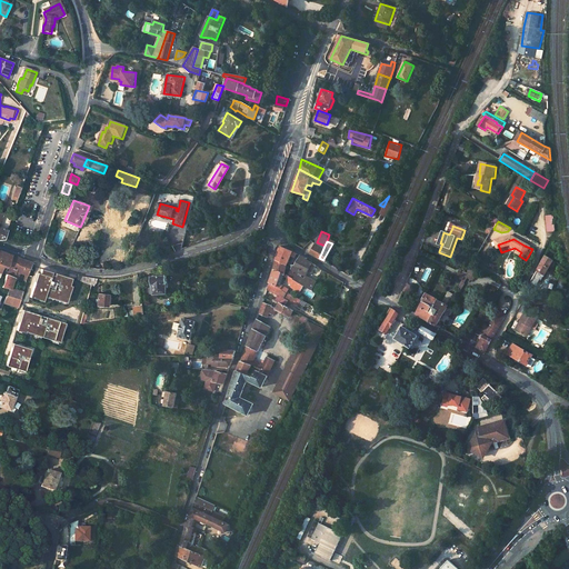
[(316,242),(310,252),(319,258),(321,253),(325,246),(317,242),(316,242)]
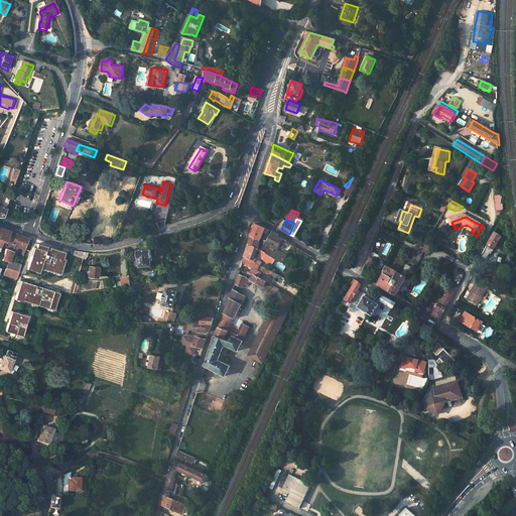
[(268,230),(253,224),(249,237),(259,241),(261,238),(264,231),(268,233),(268,230)]
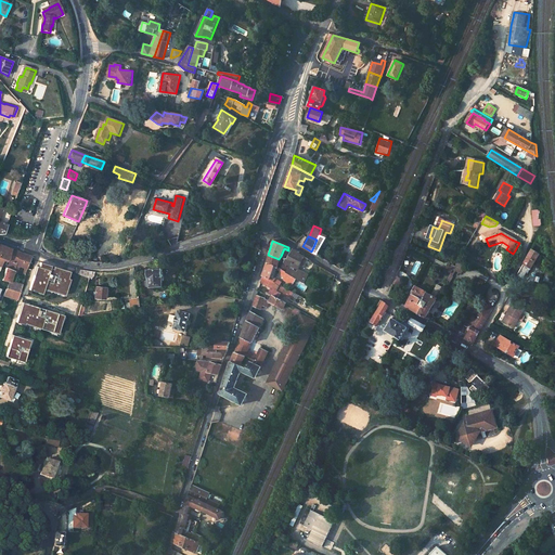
[(8,260),(11,249),(0,243),(0,265),(1,263),(5,265),(7,259),(8,260)]
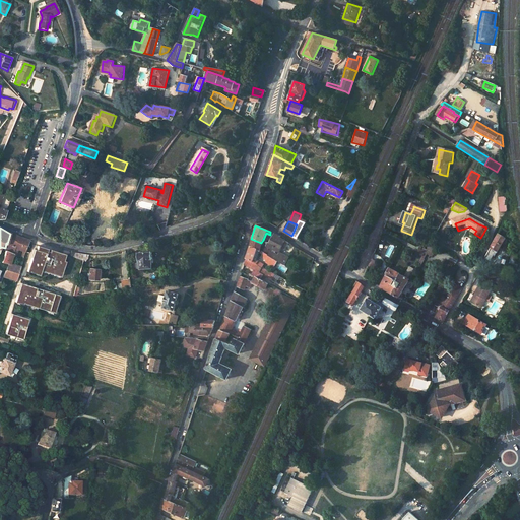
[(496,257),(510,232),(503,228),(499,235),(484,259),(491,262),(494,256),(496,257)]
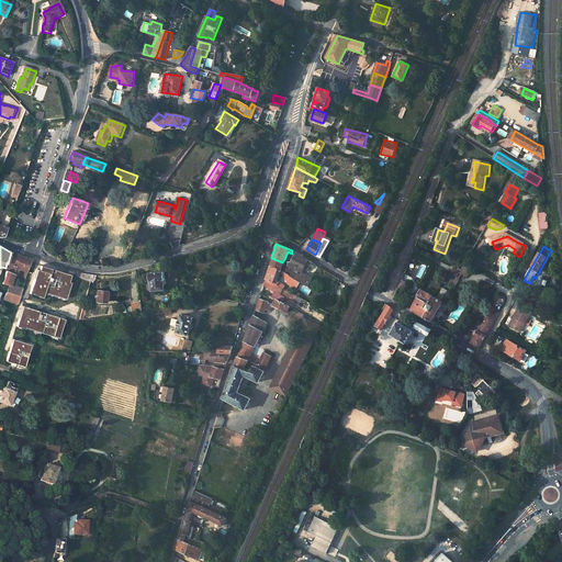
[(306,287),(310,280),(304,277),(303,277),(292,271),(294,269),(301,272),(304,267),(308,259),(302,255),(296,251),(291,262),(289,262),(284,273),(289,276),(299,282),(306,287)]
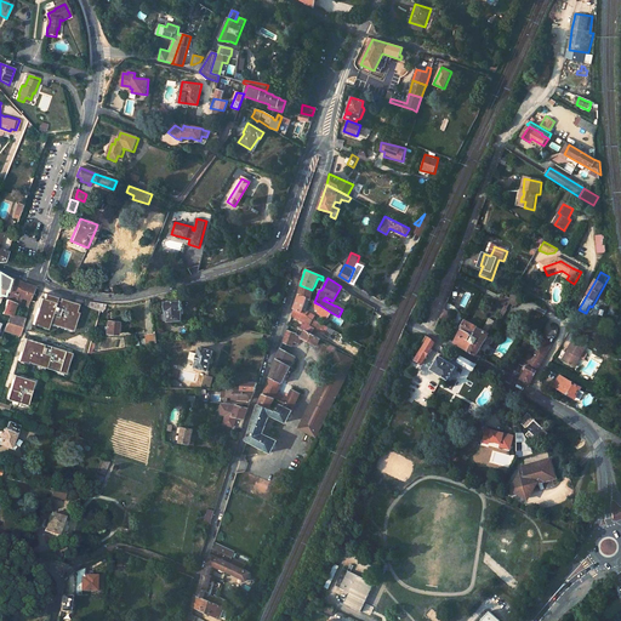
[(6,323),(4,330),(20,335),(21,332),(24,318),(28,308),(26,307),(22,317),(11,314),(12,307),(13,303),(17,295),(20,296),(29,300),(34,286),(27,284),(23,283),(18,281),(12,279),(9,291),(7,290),(6,296),(5,298),(1,313),(9,315),(7,322),(7,324),(6,323)]
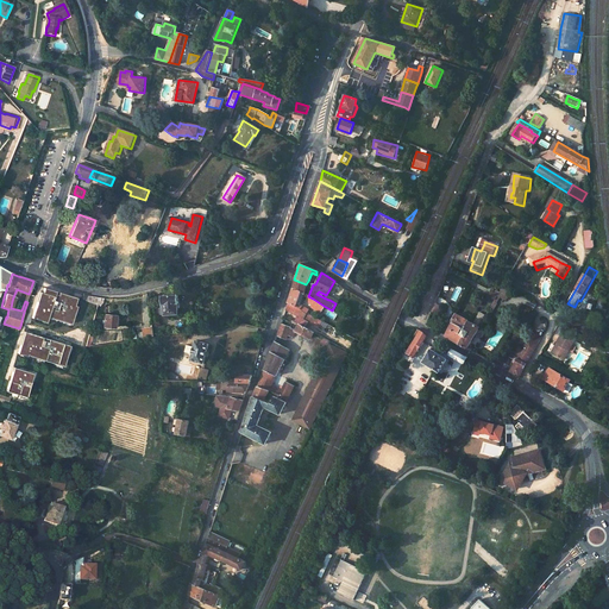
[(306,313),(308,309),(302,306),(296,302),(301,293),(305,294),(306,284),(294,280),(288,303),(290,305),(306,313)]
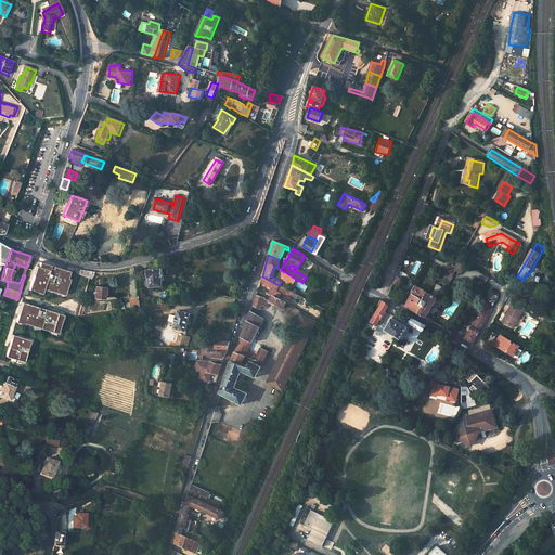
[(37,276),(35,276),(33,282),(36,284),(43,268),(46,261),(43,260),(42,260),(30,256),(26,268),(36,272),(36,273),(38,273),(37,276)]
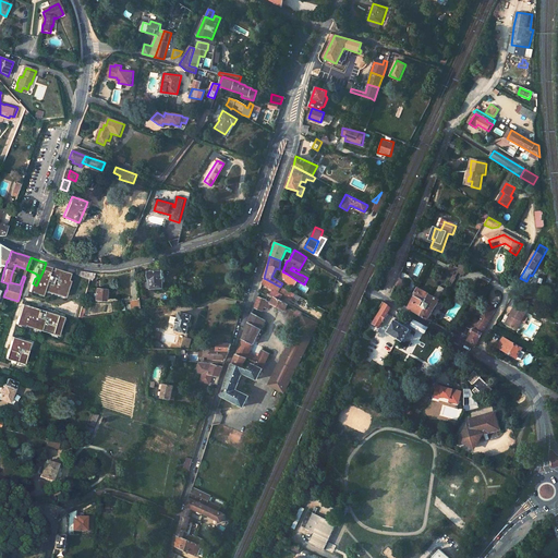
[(466,270),(460,266),(459,269),(457,273),(464,276),(466,270)]
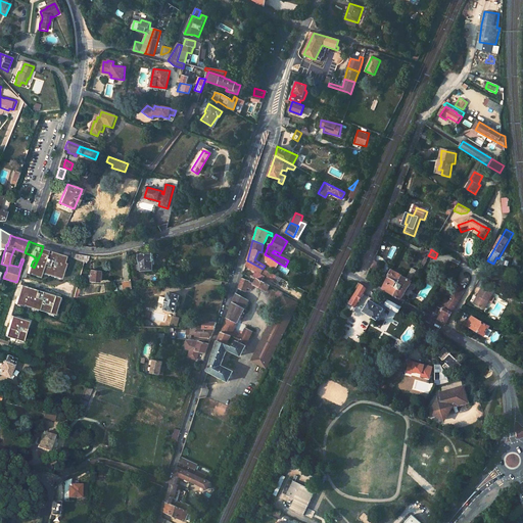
[(46,272),(40,271),(41,259),(46,262),(48,255),(41,252),(34,268),(32,272),(28,283),(34,285),(36,278),(43,280),(46,272)]
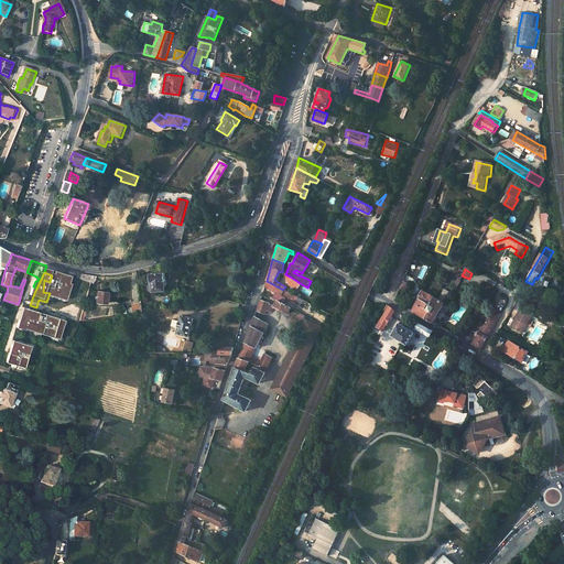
[(165,272),(149,274),(150,285),(148,285),(149,291),(151,291),(152,291),(164,291),(164,284),(164,281),(166,281),(165,272)]
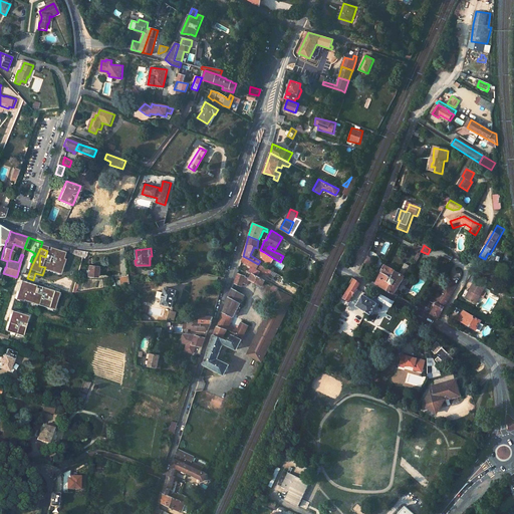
[(263,256),(261,258),(270,263),(273,258),(264,252),(260,250),(257,248),(256,250),(258,251),(257,253),(263,256)]
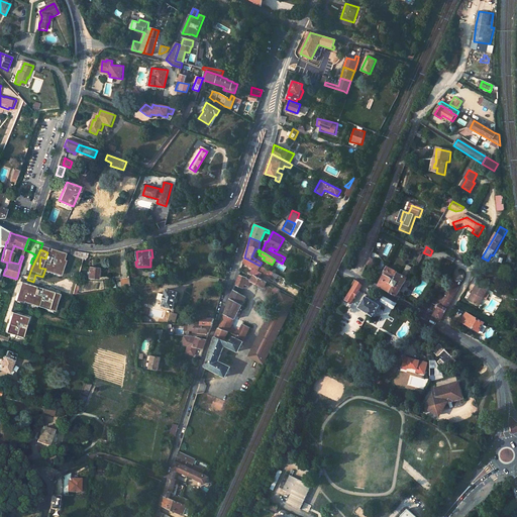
[(69,264),(64,262),(66,257),(53,250),(47,262),(58,267),(57,269),(65,273),(69,264)]
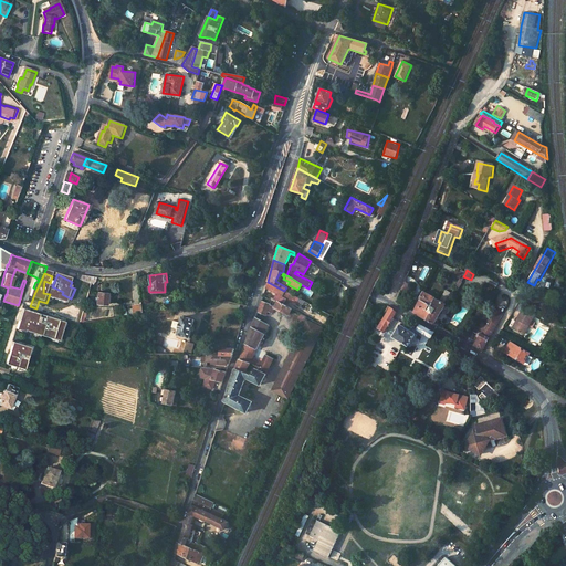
[(402,291),(410,295),(413,287),(409,285),(410,283),(407,282),(402,291)]
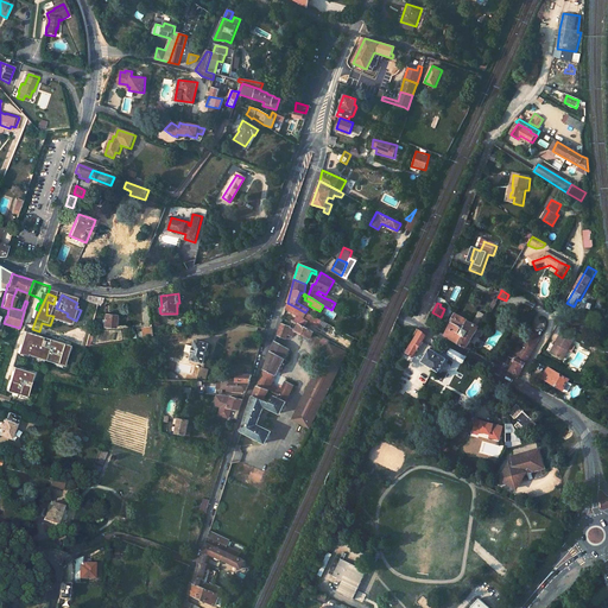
[(305,312),(290,304),(287,310),(303,318),(306,312),(305,312)]
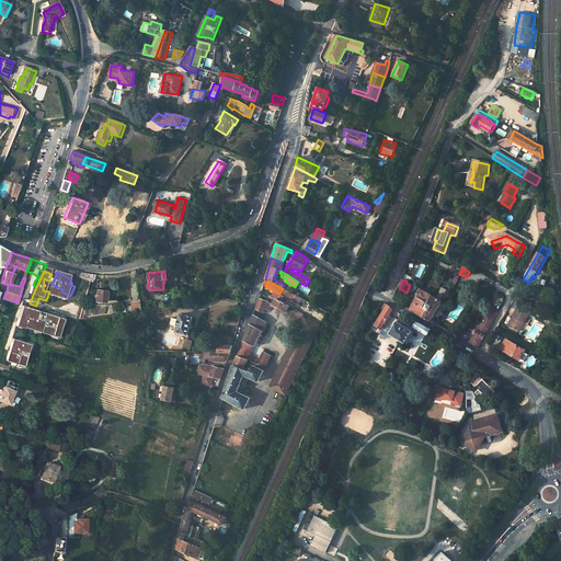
[(445,286),(437,299),(443,302),(450,290),(450,289),(445,286)]
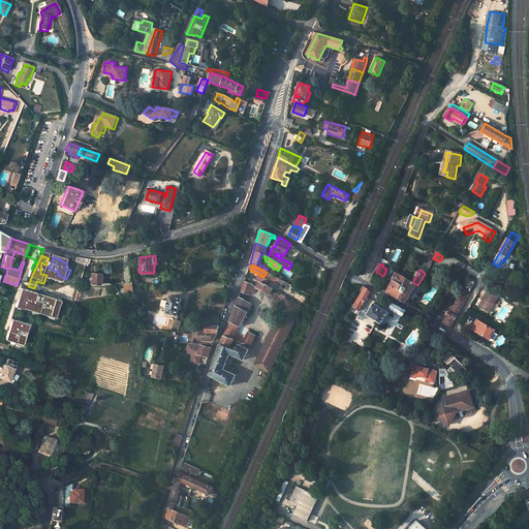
[(22,271),(21,271),(18,283),(28,286),(32,275),(22,272),(22,271)]
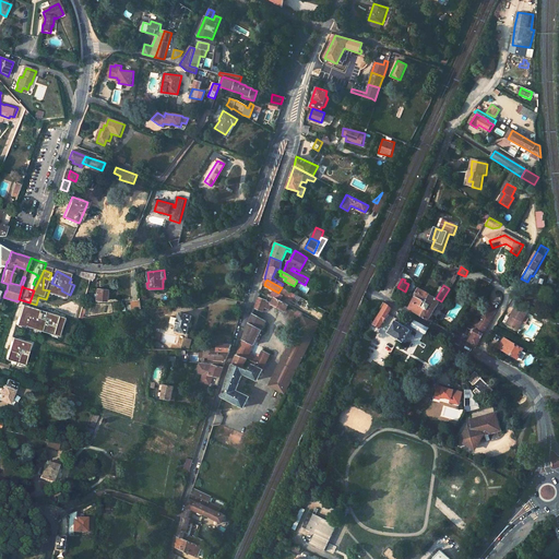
[(105,289),(95,288),(94,300),(104,300),(105,289)]
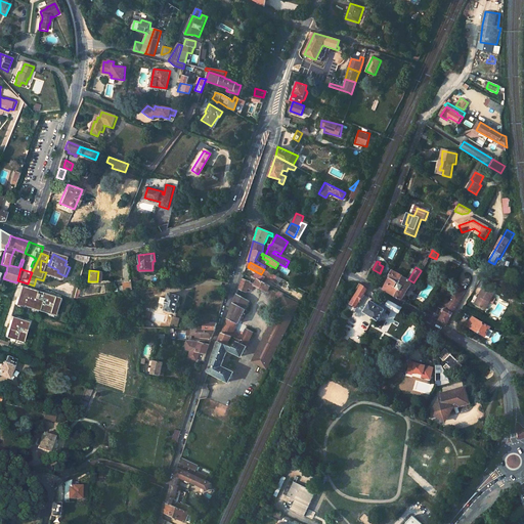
[(277,276),(264,270),(262,274),(274,281),(277,276)]
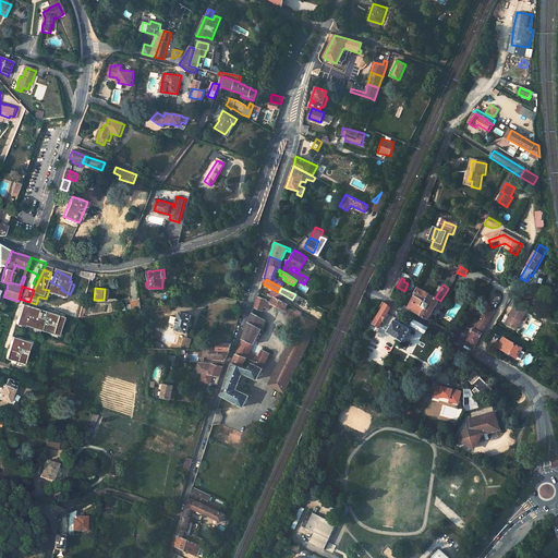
[(431,295),(420,289),(415,298),(427,303),(431,295)]
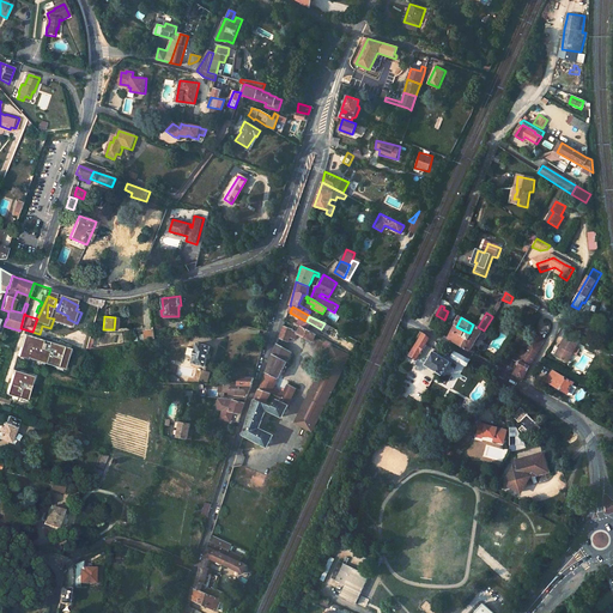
[(299,319),(297,323),(308,329),(310,325),(299,319)]
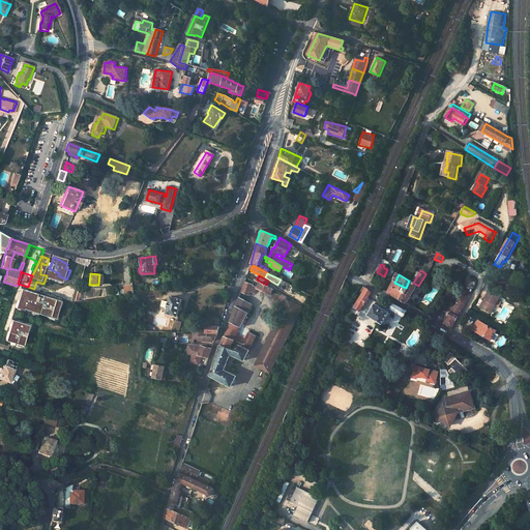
[(65,282),(63,281),(62,283),(53,278),(50,286),(56,288),(62,290),(65,282)]
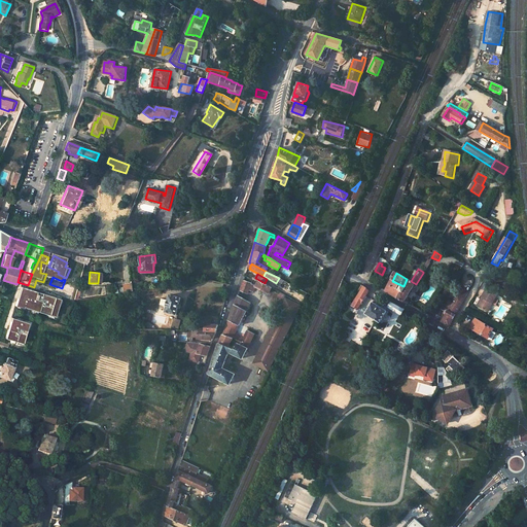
[(379,281),(373,278),(371,284),(377,287),(379,281)]
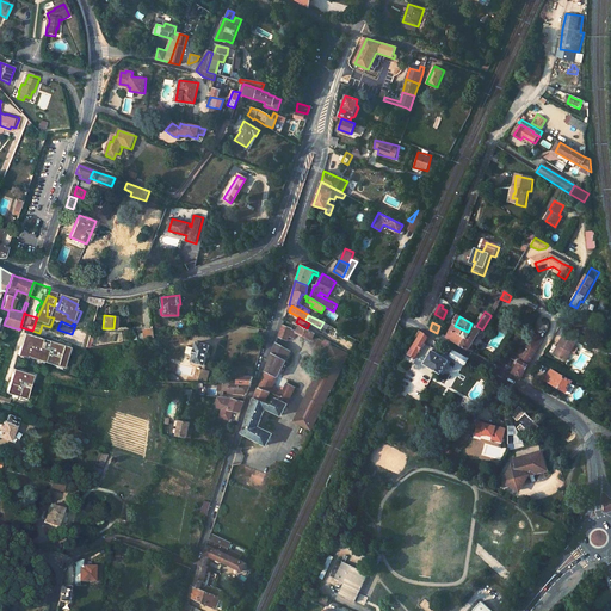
[(470,351),(482,329),(476,326),(471,323),(468,332),(462,346),(470,351)]
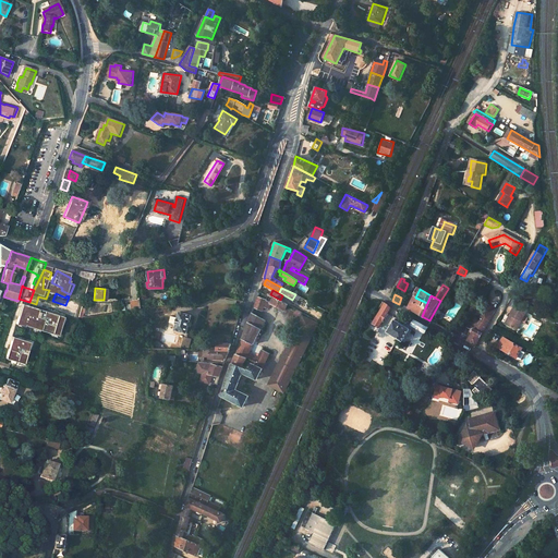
[(253,307),(262,310),(263,306),(268,308),(270,303),(284,310),(288,304),(274,296),(271,302),(257,296),(253,307)]
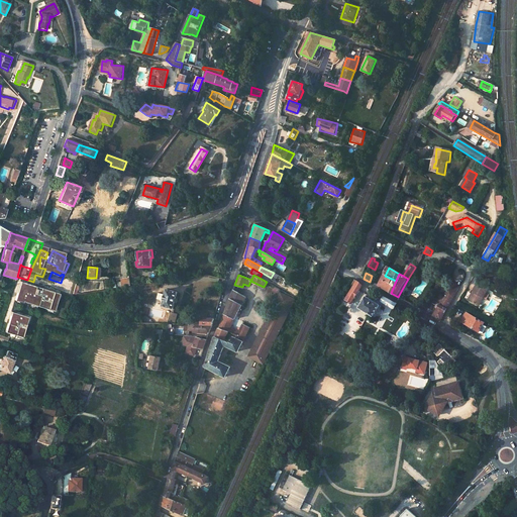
[(385,276),(380,287),(391,293),(396,281),(385,276)]
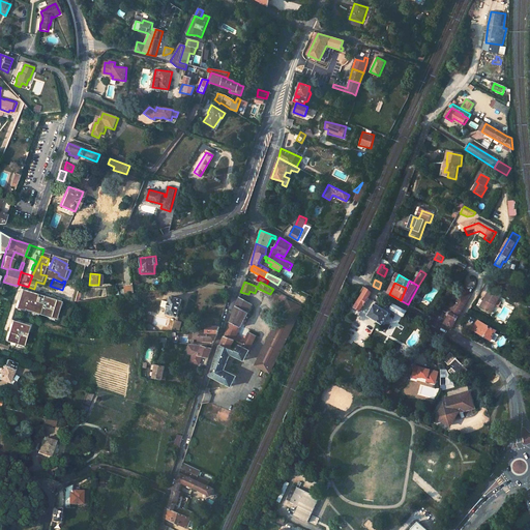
[(124,289),(125,293),(134,292),(133,284),(124,286),(124,289)]
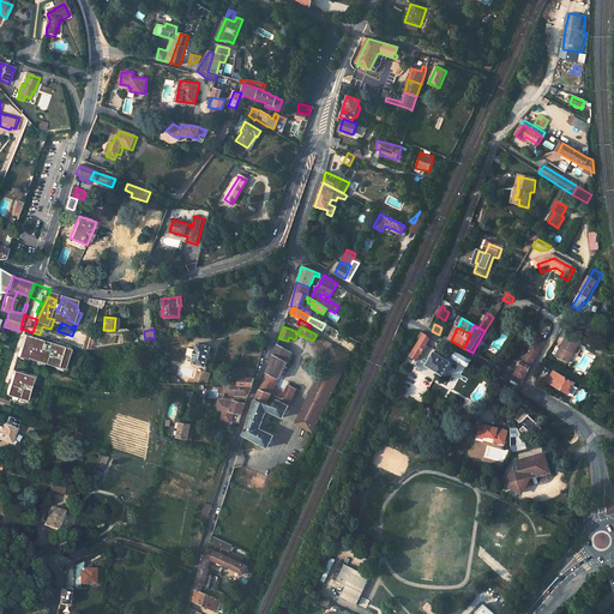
[(403,357),(413,363),(415,360),(416,360),(429,339),(426,335),(420,332),(415,338),(411,345),(415,348),(409,356),(405,354),(403,357)]
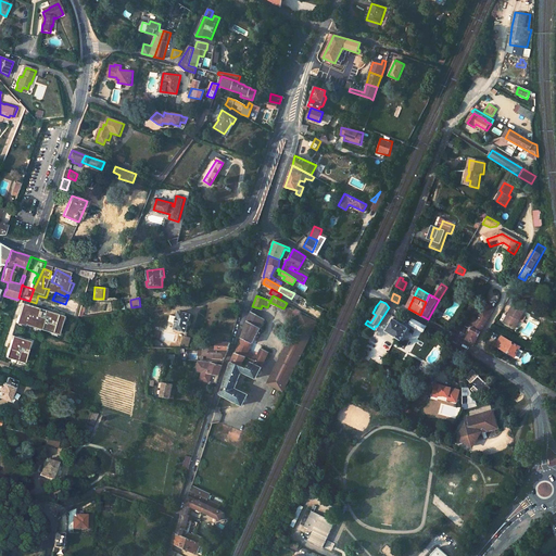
[(58,332),(63,314),(21,302),(15,321),(58,332)]
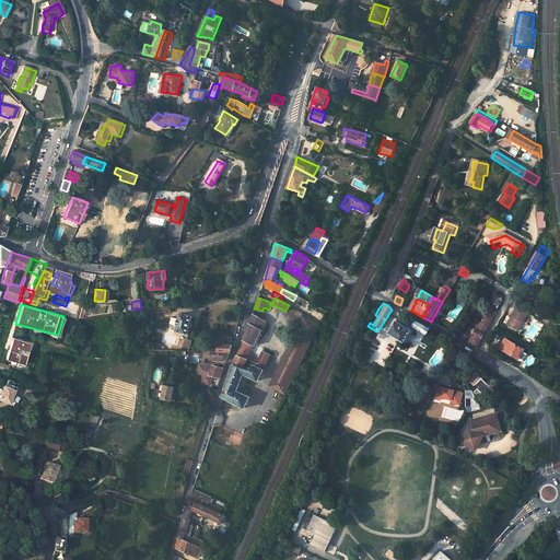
[(491,325),(496,317),(499,312),(490,306),(488,308),(486,312),(488,313),(477,330),(475,334),(476,334),(470,343),(478,348),(491,325)]
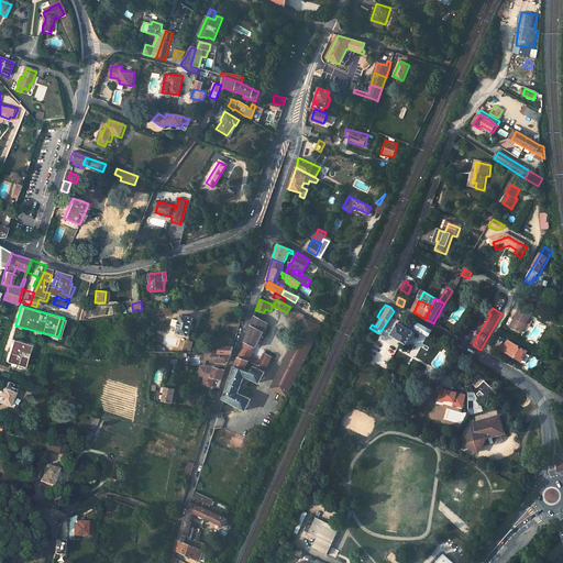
[(521,309),(511,327),(520,332),(526,323),(527,324),(532,316),(521,309)]
